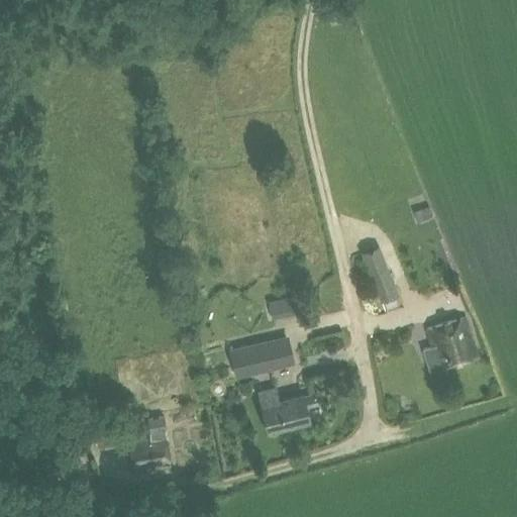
[(427,206),(413,211),(417,222),(432,217),(427,206)]
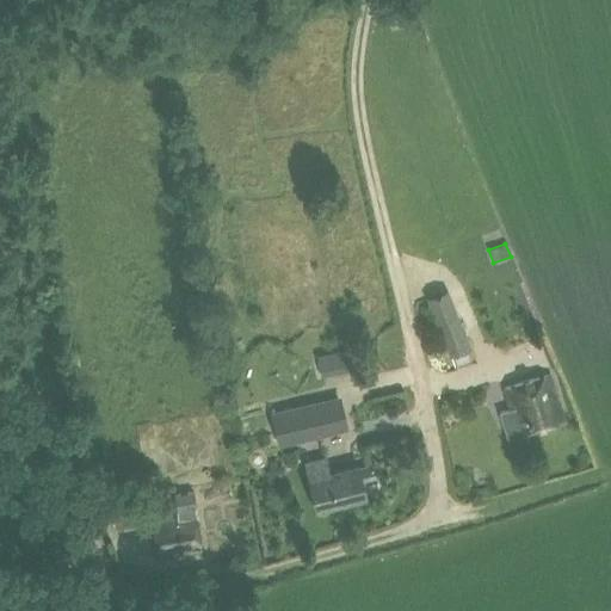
[(331,287),(319,289),(323,308),(335,306),(331,287)]
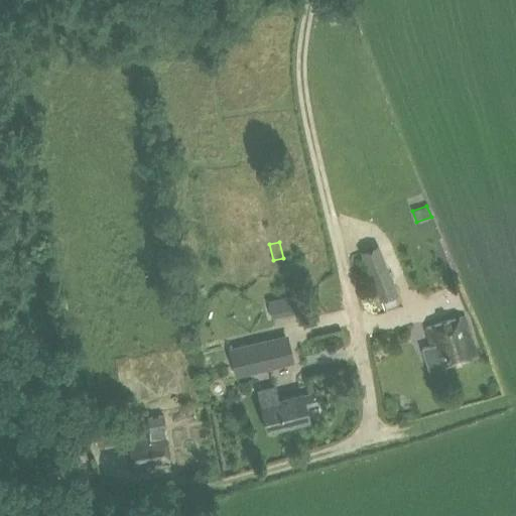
[(384,260),(366,267),(379,300),(397,293),(384,260)]
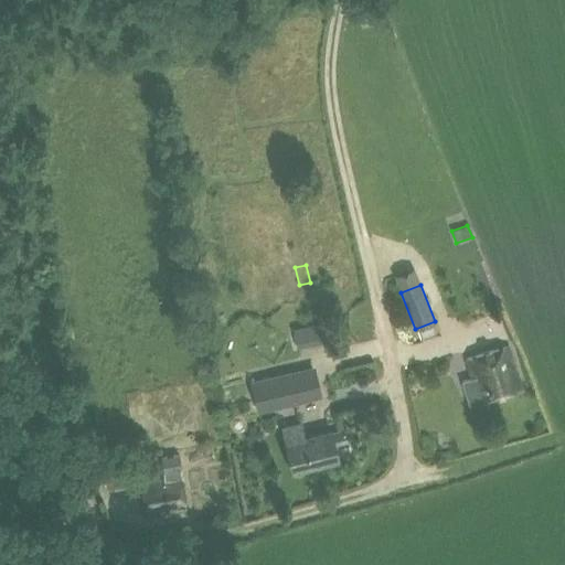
[(521,387),(508,345),(466,359),(471,379),(462,381),(469,403),(482,400),(521,387)]
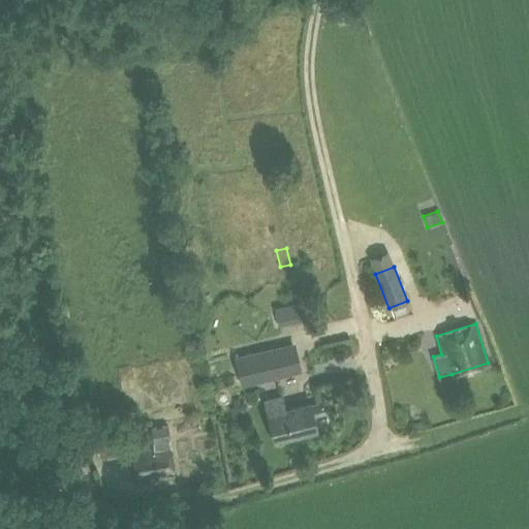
[(282,346),(260,351),(268,381),(288,375),(282,346)]
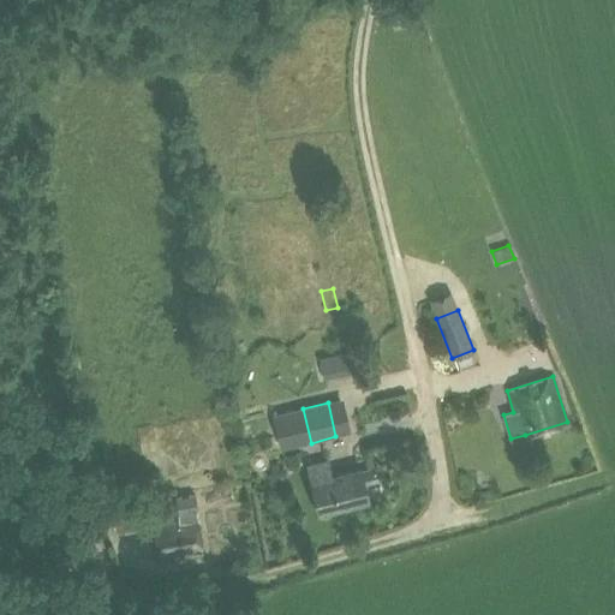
[(360,470),(345,472),(330,476),(327,461),(306,466),(317,513),(352,506),(368,502),(364,485),(377,482),(375,471),(362,475),(360,470)]
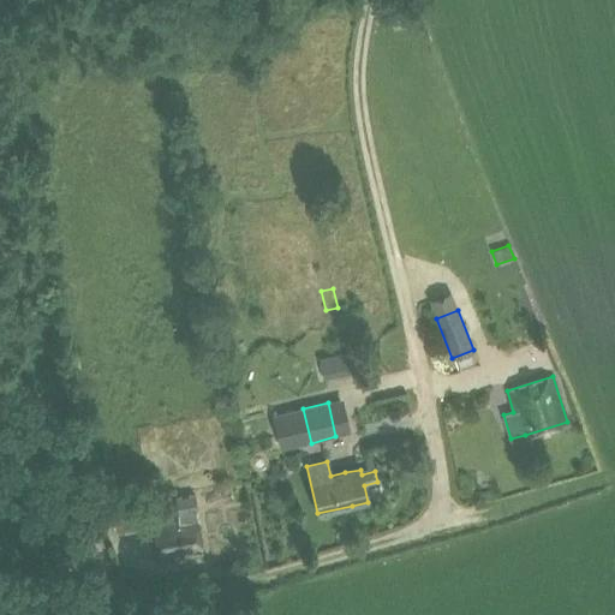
[(112,488),(117,531),(118,530),(141,527),(136,484),(112,488)]
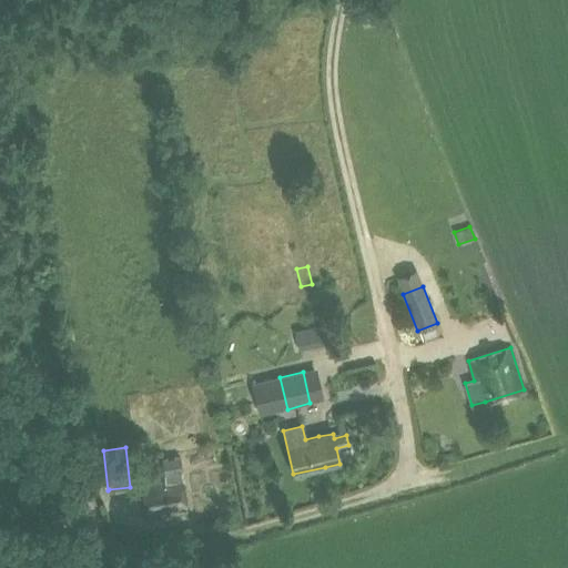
[(142,483),(146,515),(188,510),(183,480),(182,479),(181,472),(182,472),(181,456),(161,459),(163,474),(164,479),(142,483)]
